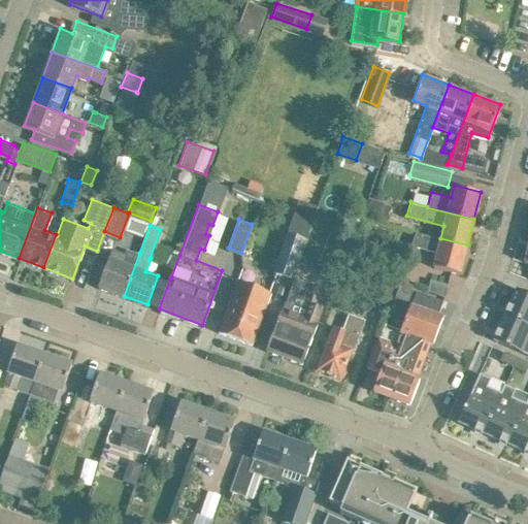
[(292,276),(305,237),(286,231),(272,270),(292,276)]
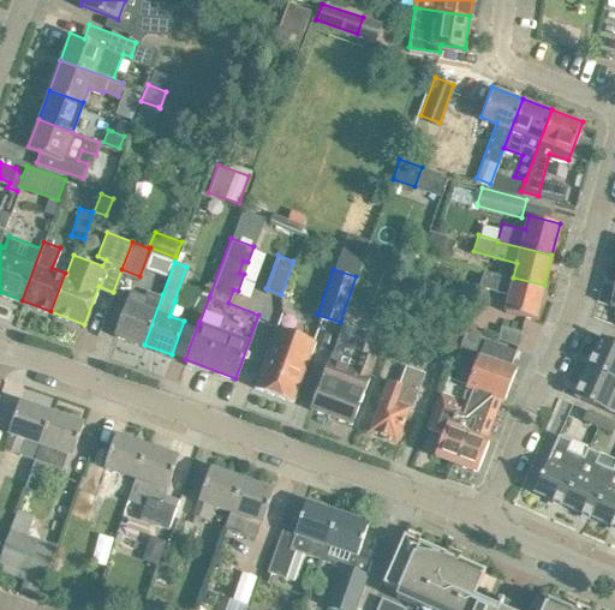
[(544,285),(513,277),(484,270),(478,285),(508,292),(505,309),(536,317),(544,285)]
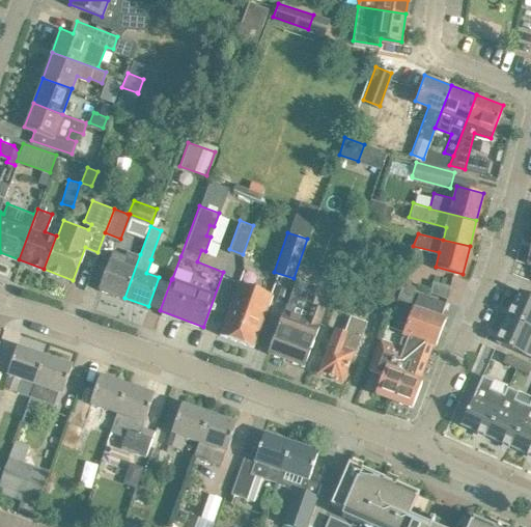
[(99,287),(124,298),(140,254),(127,249),(124,254),(113,249),(99,287)]
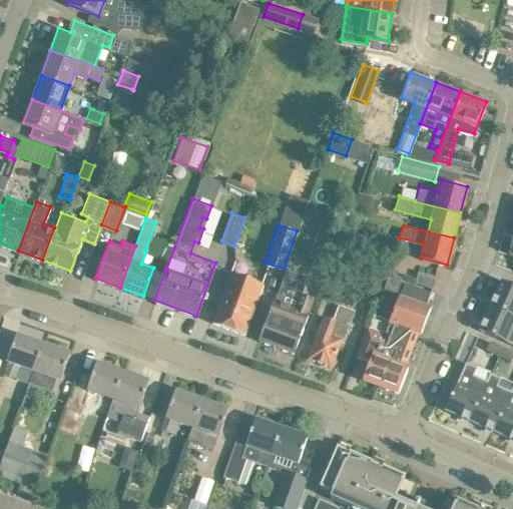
[(356,295),(364,273),(349,269),(345,281),(339,279),(336,289),(356,295)]
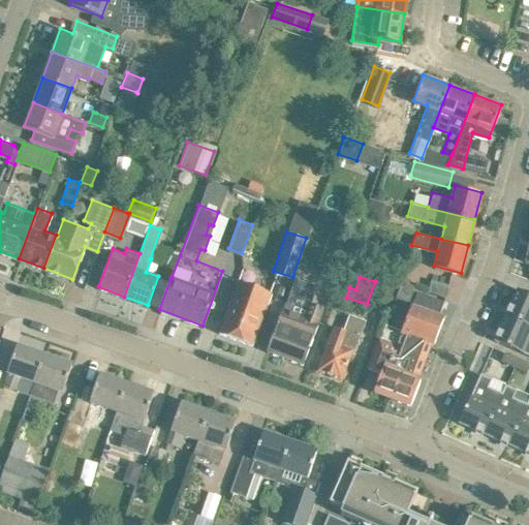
[(252,344),(259,325),(272,292),(238,279),(218,331),(252,344)]
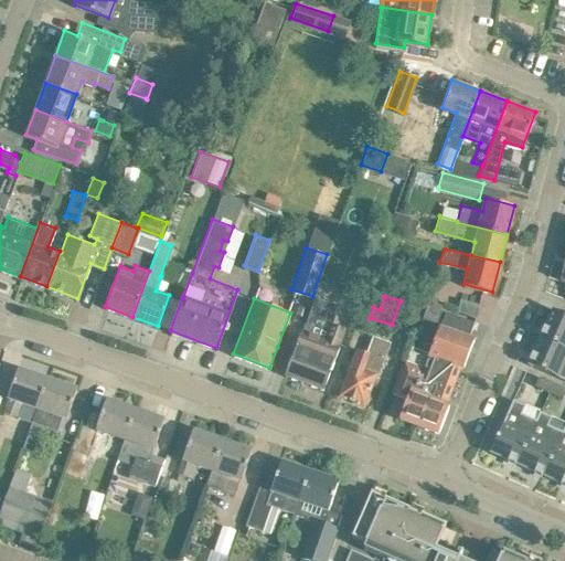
[(417,325),(425,304),(411,298),(403,319),(417,325)]
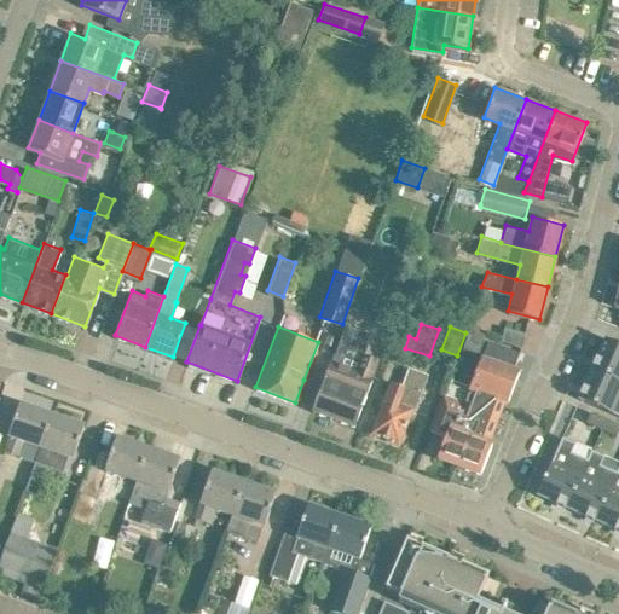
[(618,339),(607,334),(594,364),(618,375),(618,339)]
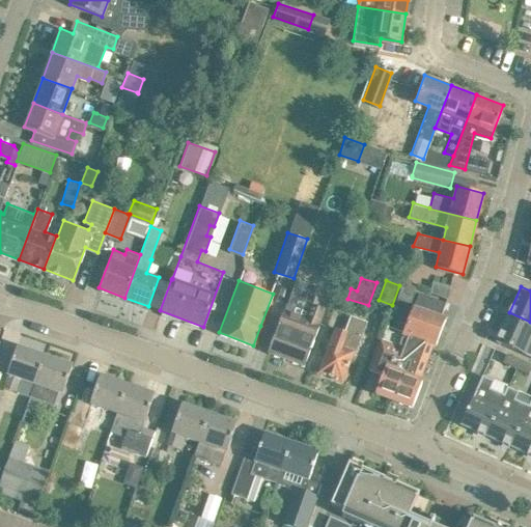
[(446,301),(426,294),(418,290),(413,306),(412,306),(403,329),(387,324),(382,337),(380,336),(375,348),(368,367),(382,372),(375,391),(412,405),(421,379),(419,378),(442,317),(440,316),(446,301)]
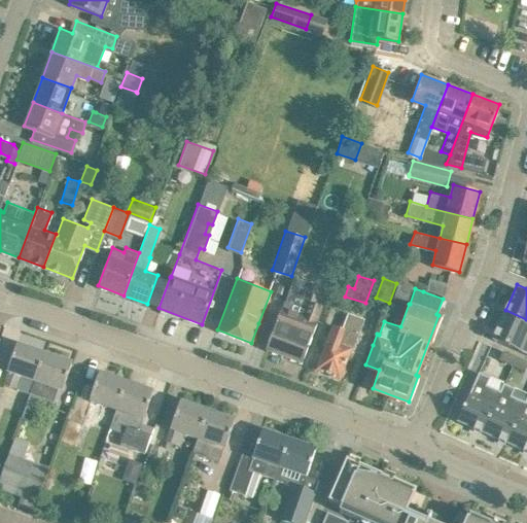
[(301,361),(308,342),(321,306),(308,301),(306,308),(285,301),(282,308),(281,308),(267,348),(301,361)]
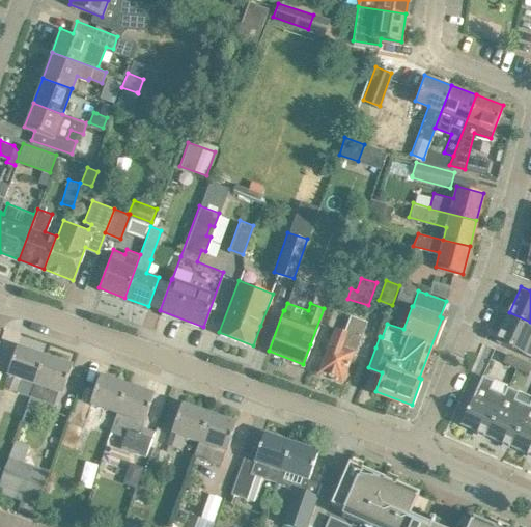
[(530,322),(509,312),(498,338),(530,353),(530,322)]
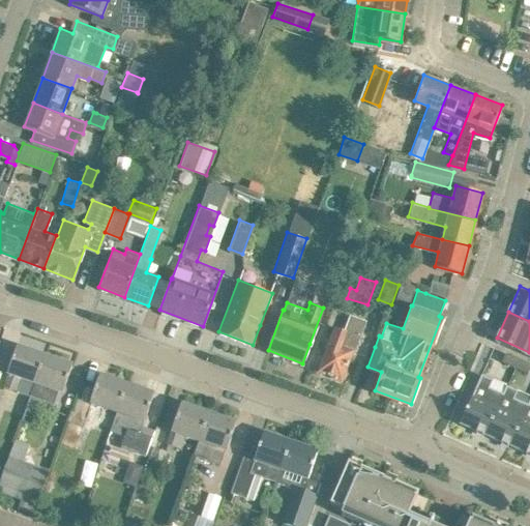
[(353,352),(359,335),(365,319),(349,313),(343,329),(333,325),(327,343),(329,344),(326,350),(319,370),(341,378),(350,351),(353,352)]
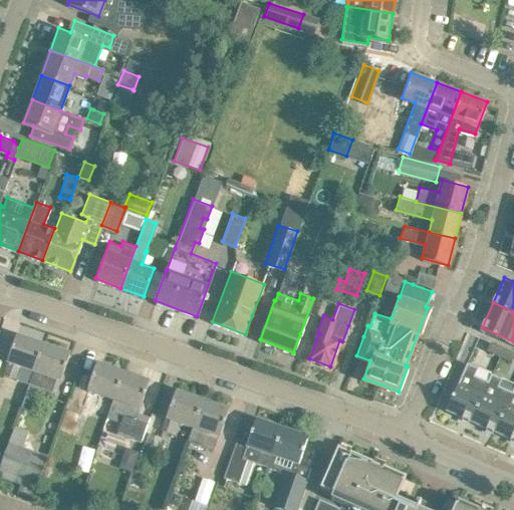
[(3,373),(17,377),(29,383),(42,343),(16,333),(7,360),(3,373)]
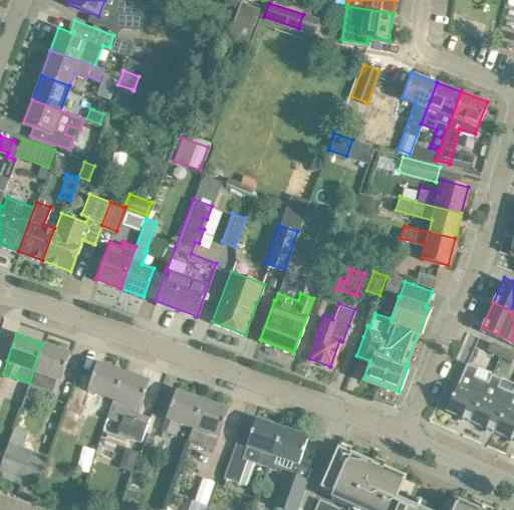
[(501,352),(505,344),(492,338),(488,346),(501,352)]
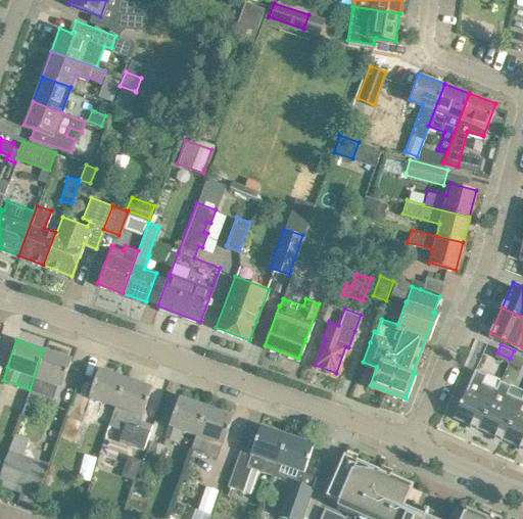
[(70,359),(43,349),(30,389),(56,398),(60,385),(61,386),(70,359)]
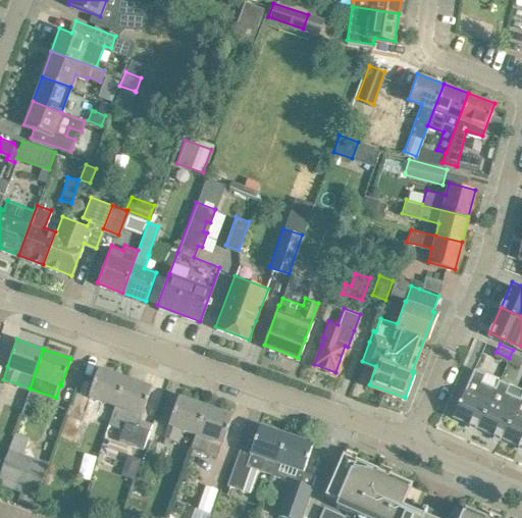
[(521,354),(513,350),(509,358),(521,364),(521,362),(521,354)]
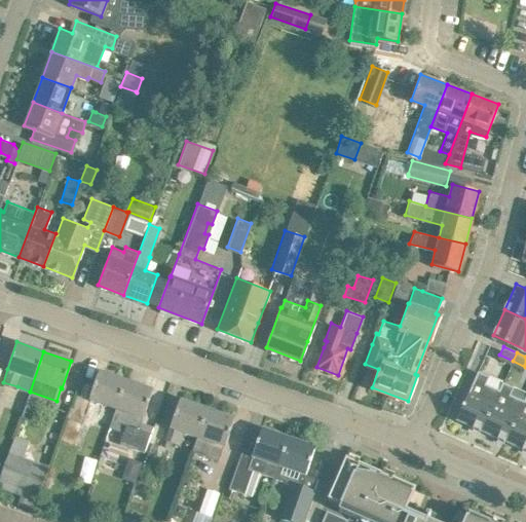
[(457,416),(482,427),(504,379),(503,379),(499,386),(487,381),(490,373),(479,368),(457,416)]
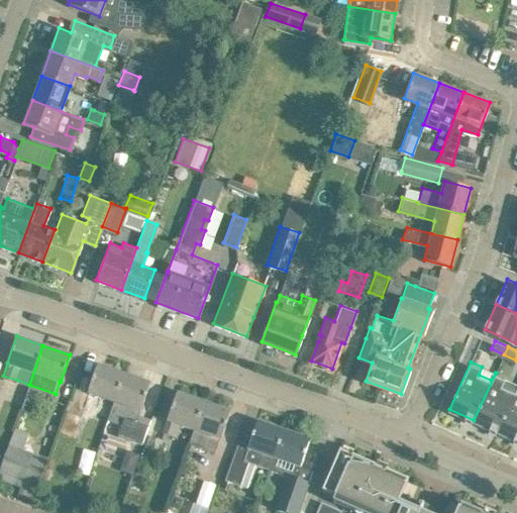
[(99,395),(113,400),(123,373),(97,364),(87,391),(88,391),(83,403),(95,407),(99,395)]
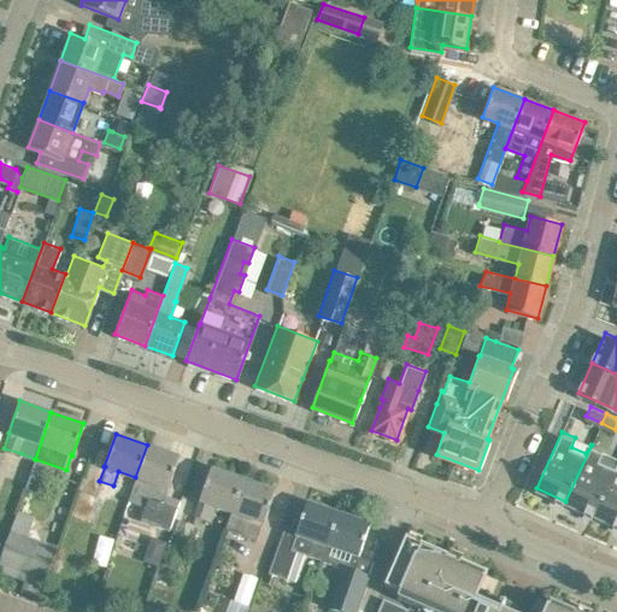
[(178,457),(147,445),(135,477),(128,500),(144,505),(147,498),(160,502),(164,493),(166,488),(178,457)]
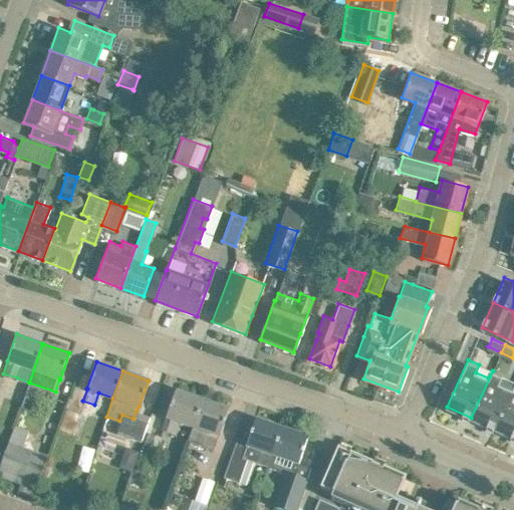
[(503,375),(493,370),(471,418),(495,429),(513,387),(513,385),(512,389),(499,383),(503,375)]
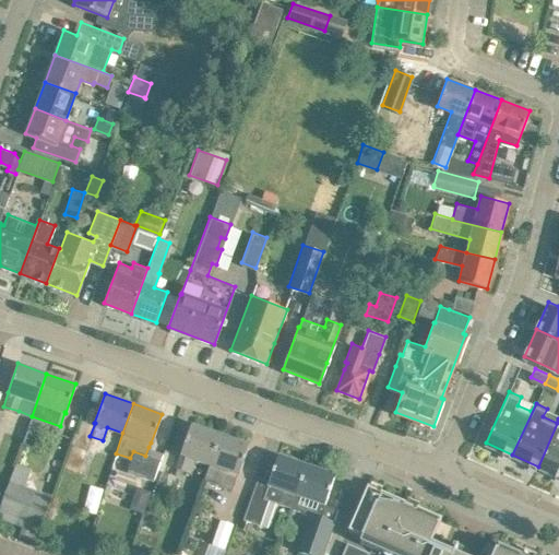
[(558,475),(558,421),(538,467),(558,475)]
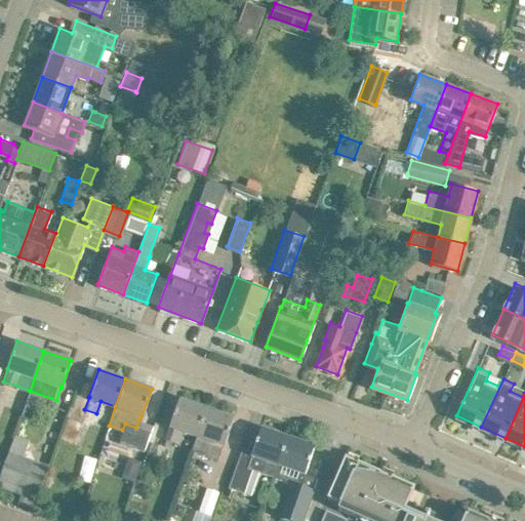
[(182,430),(196,435),(206,407),(178,398),(169,425),(169,426),(165,438),(177,442),(182,430)]
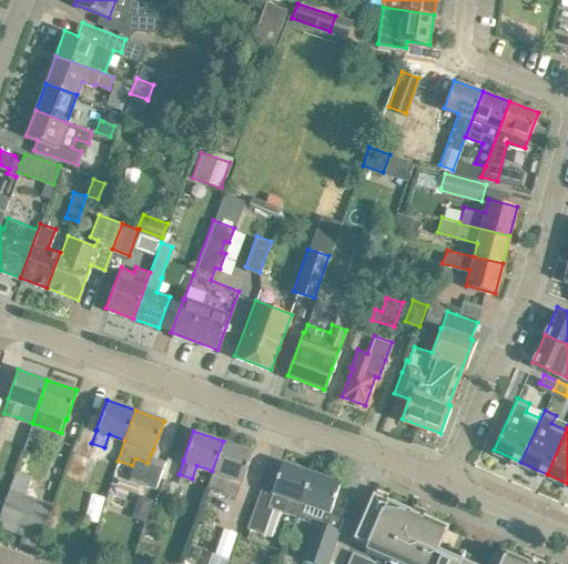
[(235,496),(235,494),(236,494),(241,481),(242,481),(252,452),(223,441),(212,471),(206,486),(235,496)]
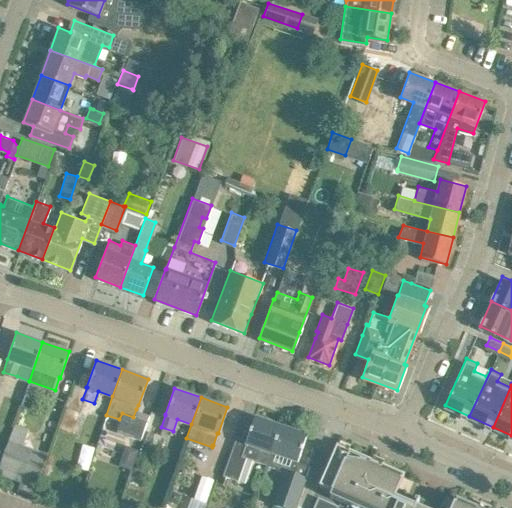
[(116,430),(140,439),(149,414),(136,409),(133,417),(122,413),(119,419),(120,419),(116,430)]
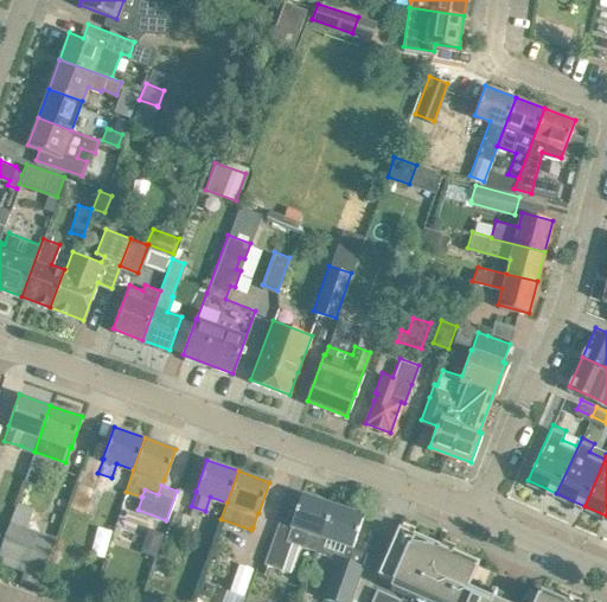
[(315,550),(332,504),(301,493),(292,520),(280,516),(264,562),(281,568),(292,542),(315,550)]
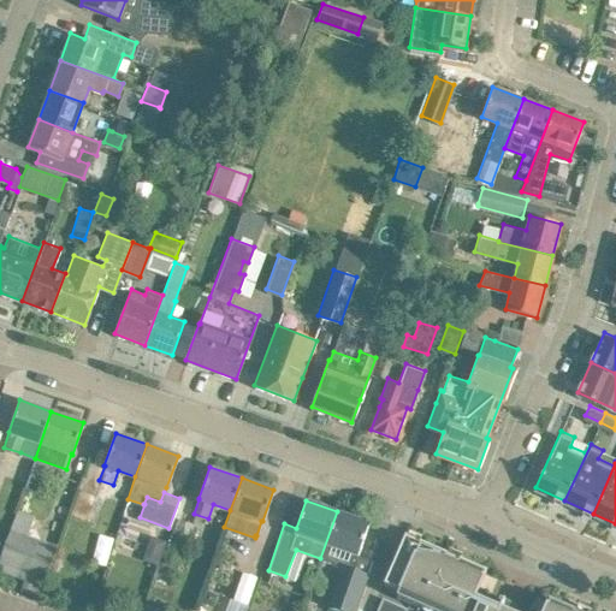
[(0,570),(22,579),(19,588),(39,595),(57,544),(27,533),(34,514),(17,508),(0,555),(0,570)]
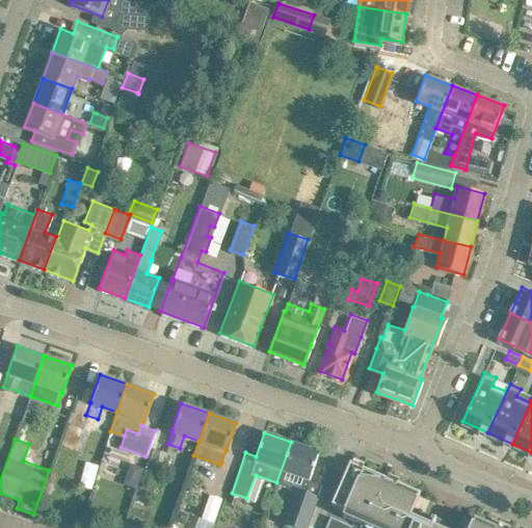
[(309,478),(318,451),(291,442),(276,482),(295,489),(283,523),(297,527),(304,527),(321,482),(309,478)]
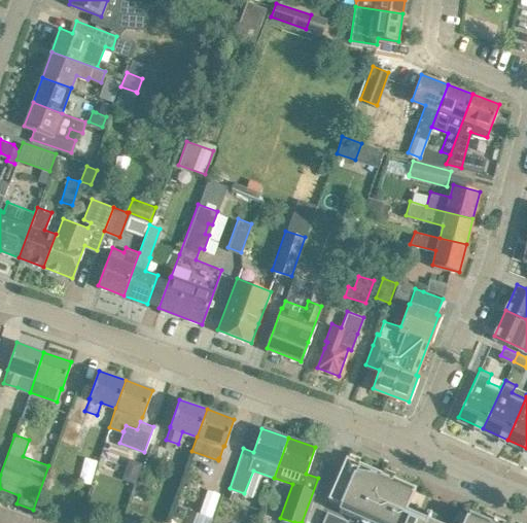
[(152,481),(166,447),(152,442),(140,476),(152,481)]
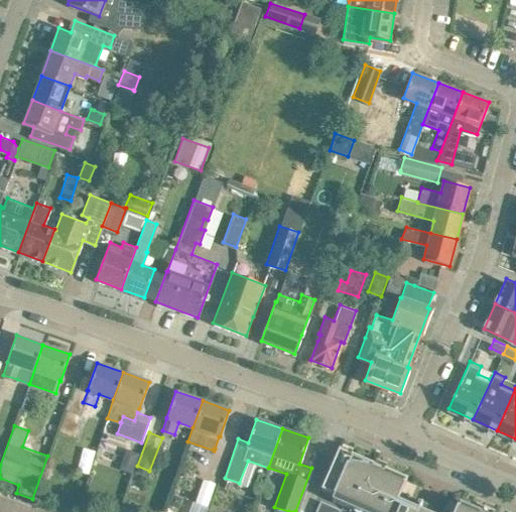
[(127,448),(121,467),(132,471),(139,452),(127,448)]
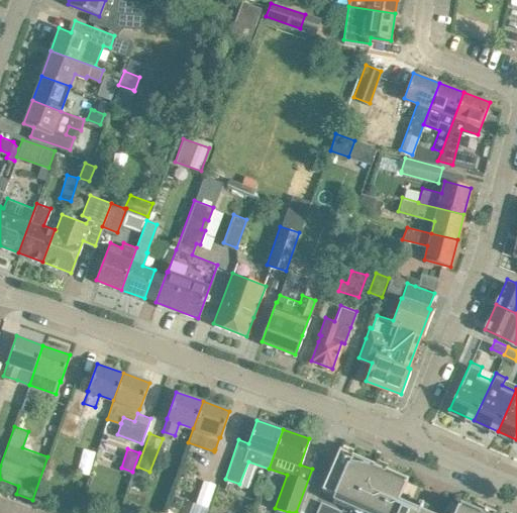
[(481,512),(482,511),(459,501),(453,512),(429,512),(431,509),(422,505),(422,503),(421,503),(418,509),(398,500),(407,478),(385,469),(383,474),(372,469),(374,464),(351,453),(348,459),(338,454),(340,449),(339,448),(321,489),(376,512),(481,512)]
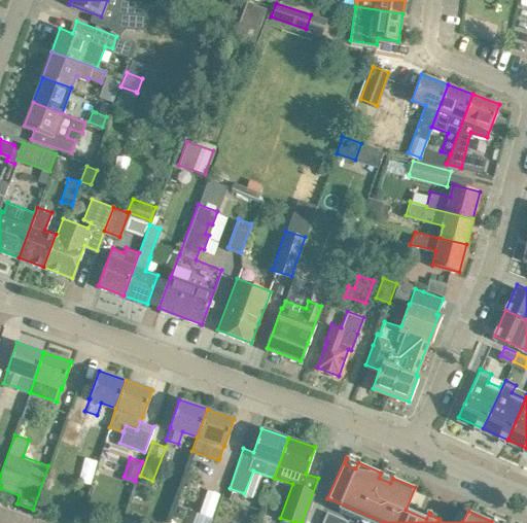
[(321,522),(346,522),(348,519),(327,510),(321,522)]
